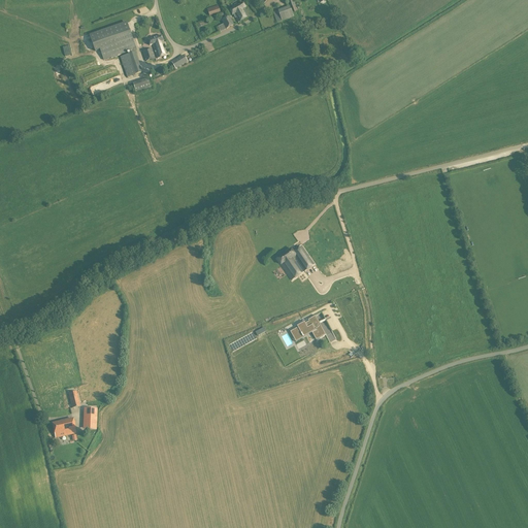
[(295,2),(290,4),(292,11),(298,9),(295,2)]
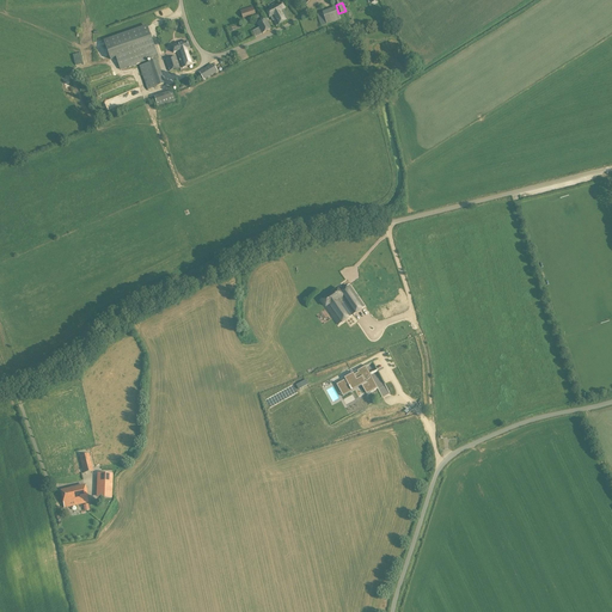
[(276,26),(288,19),(283,10),(285,8),(282,4),(267,12),(269,17),(270,17),(276,26)]
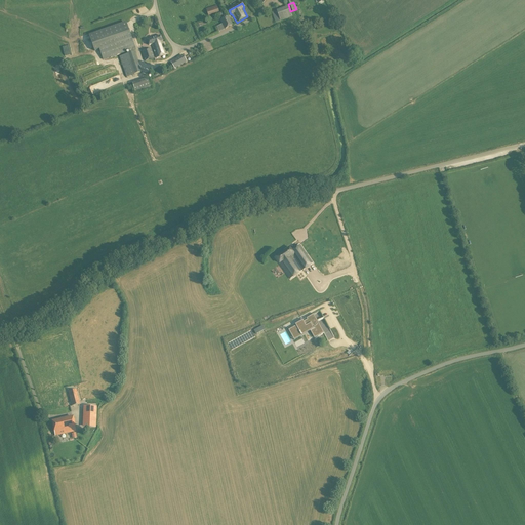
[(216,5),(206,9),(208,16),(216,13),(219,12),(216,5)]
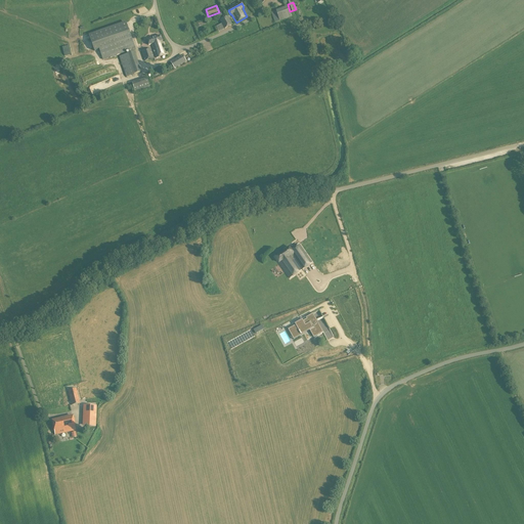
[(271,12),(274,23),(295,15),(294,11),(290,12),(288,6),(271,12)]
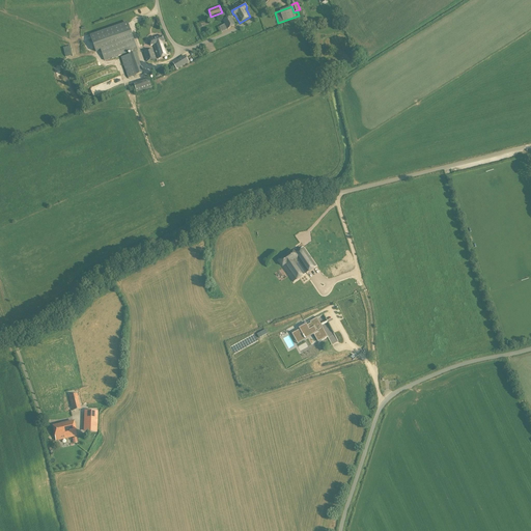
[(226,18),(219,21),(224,31),(231,27),(226,18)]
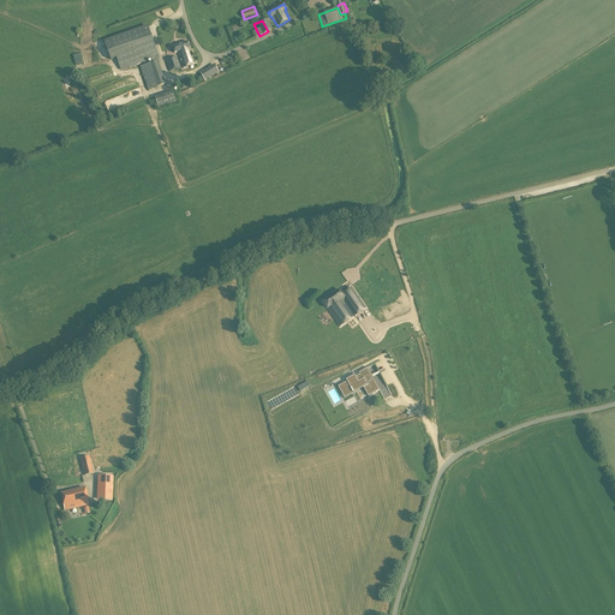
[(121,70),(157,57),(148,27),(105,41),(111,60),(117,58),(121,70)]
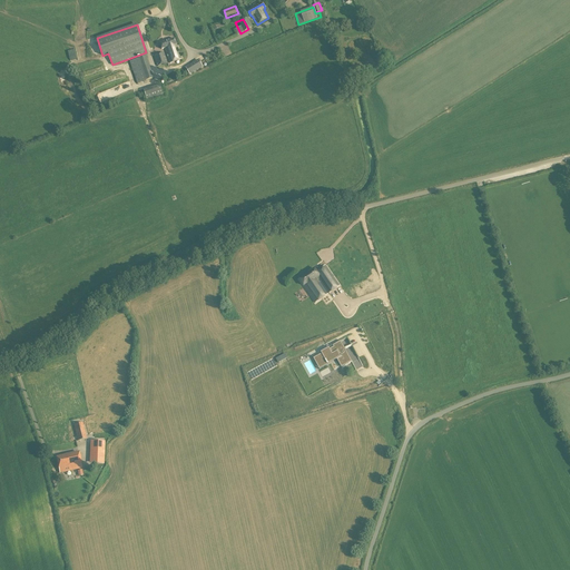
[(175,39),(160,43),(163,52),(164,52),(166,60),(168,59),(169,64),(182,59),(175,39)]
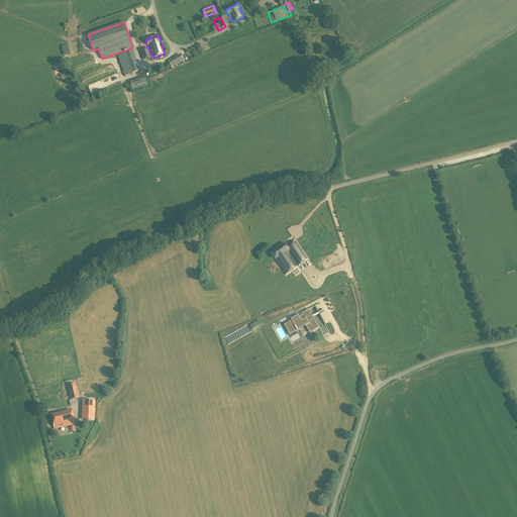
[(139,50),(143,61),(151,58),(150,55),(148,47),(147,47),(139,50)]
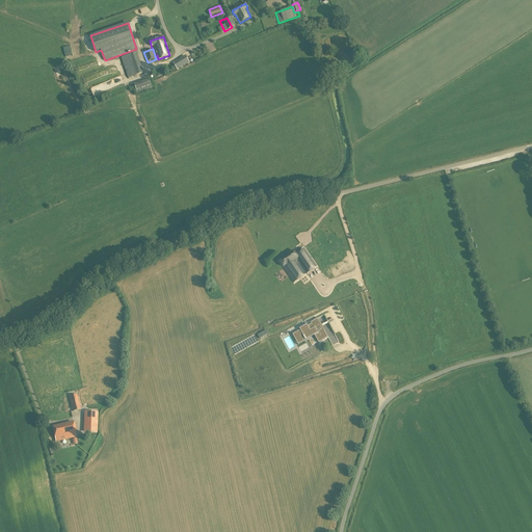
[(122,57),(128,78),(143,73),(136,52),(122,57)]
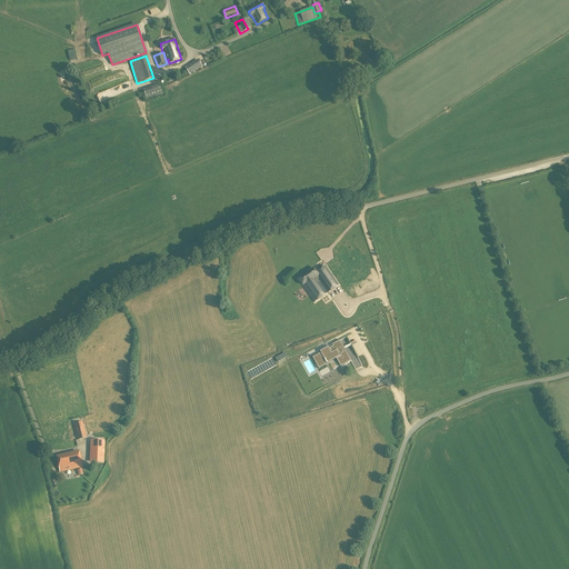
[(195,63),(185,70),(188,75),(202,66),(199,61),(195,63)]
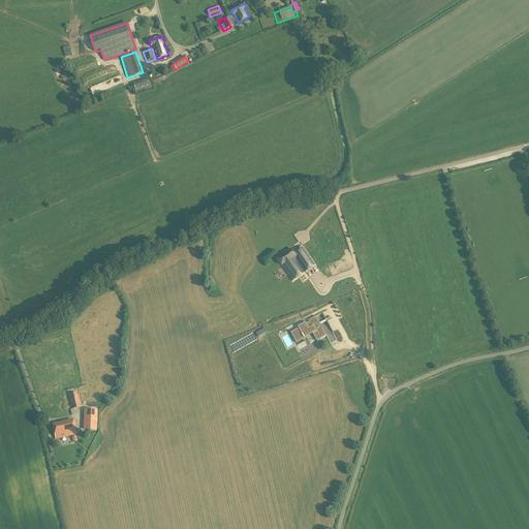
[(136,93),(152,87),(148,78),(133,84),(136,93)]
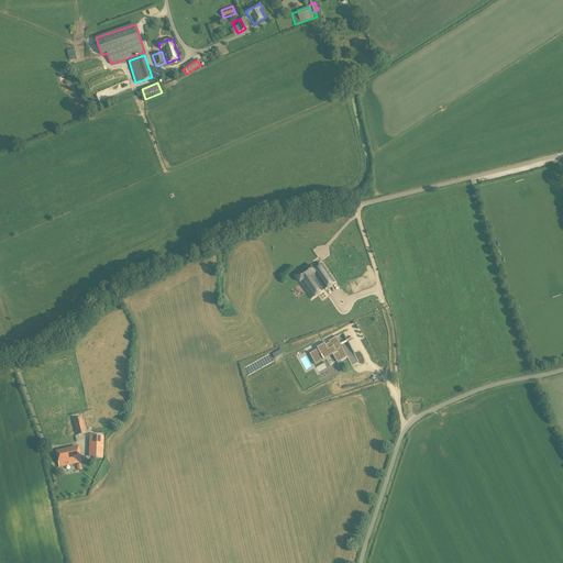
[(311,265),(295,276),(311,299),(324,290),(315,277),(316,276),(326,289),(335,283),(321,262),(312,268),(311,265)]
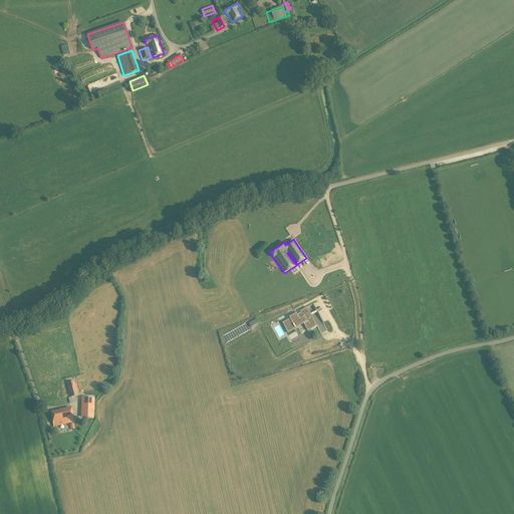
[(308,307),(279,323),(289,342),(319,326),(308,307)]
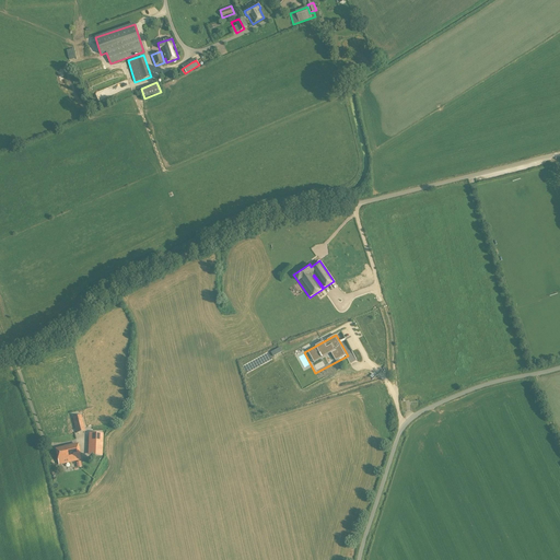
[(85,431),(81,415),(72,417),(77,433),(85,431)]
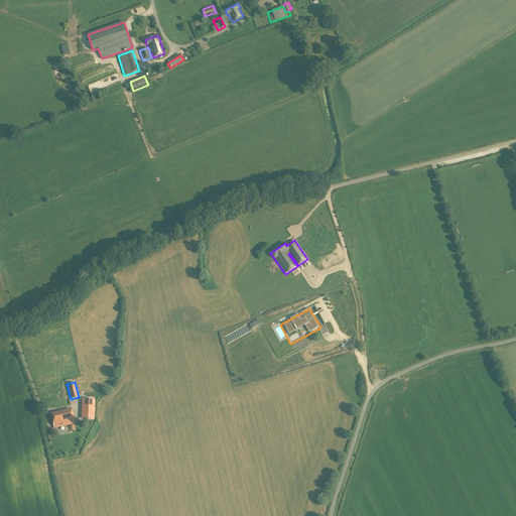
[(82,419),(95,419),(95,398),(82,398),(82,419)]
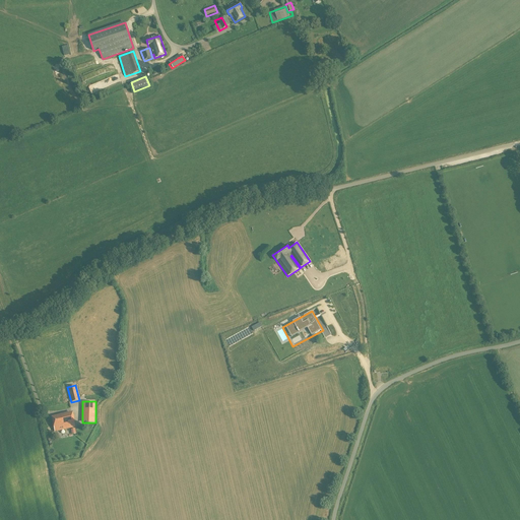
[(60,414),(60,415),(51,417),(53,427),(54,427),(55,432),(75,428),(74,423),(73,414),(72,414),(72,412),(62,414),(60,414)]
